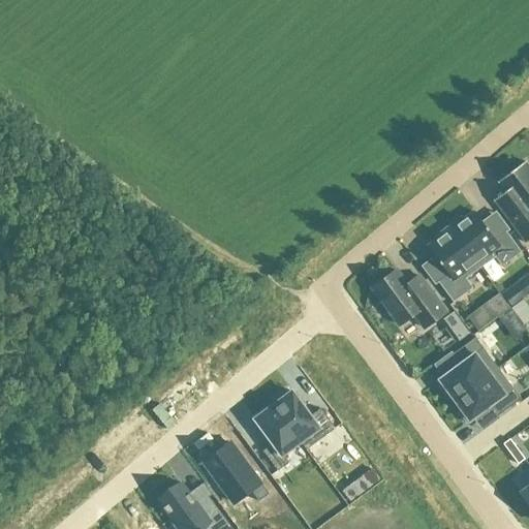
[(507,217),(527,244),(528,241),(528,166),(526,162),(499,182),(506,192),(507,193),(496,201),(507,217)]
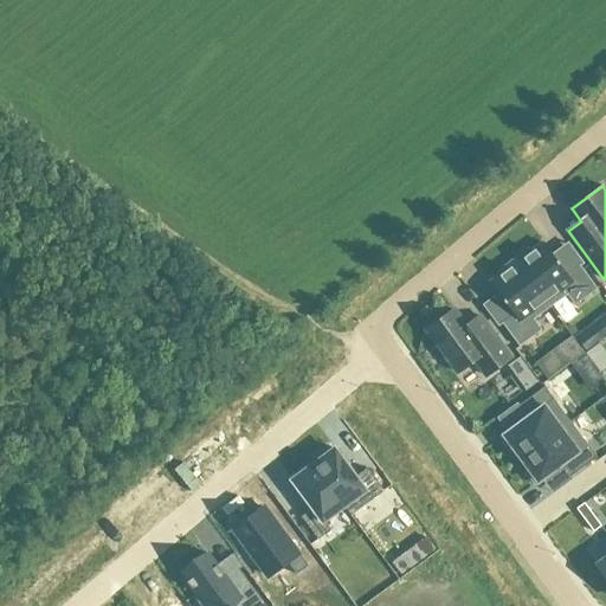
[(567,295),(575,305),(598,289),(580,265),(567,275),(545,244),(532,253),(529,250),(515,259),(550,307),(567,295)]
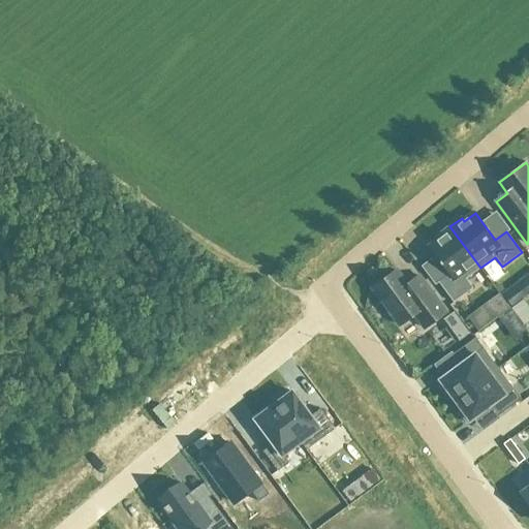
[(480,268),(449,226),(438,235),(440,239),(429,247),(448,274),(438,282),(454,303),(473,288),(466,279),(480,268)]
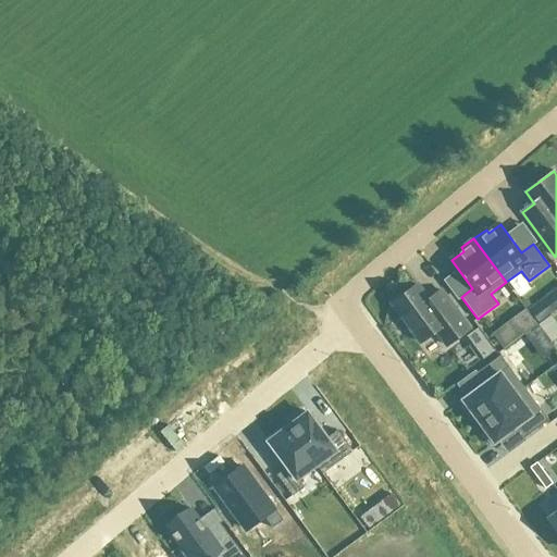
[(442,291),(429,300),(418,285),(393,304),(421,343),(436,331),(447,346),(470,330),(442,291)]
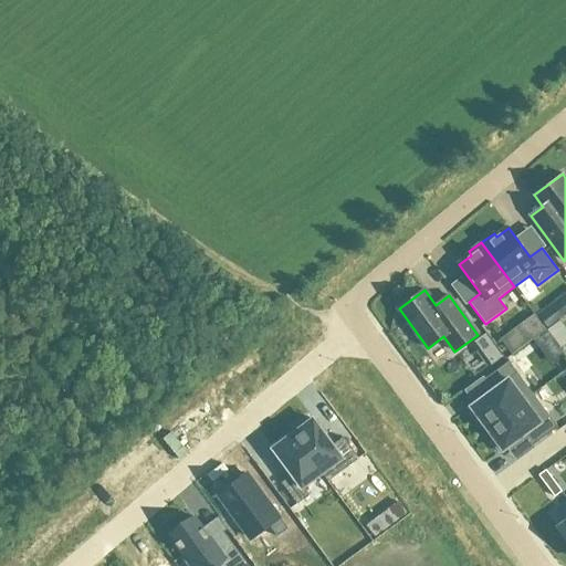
[(481,419),(488,428),(533,395),(509,362),(484,379),(492,390),(468,409),(477,422),(481,419)]
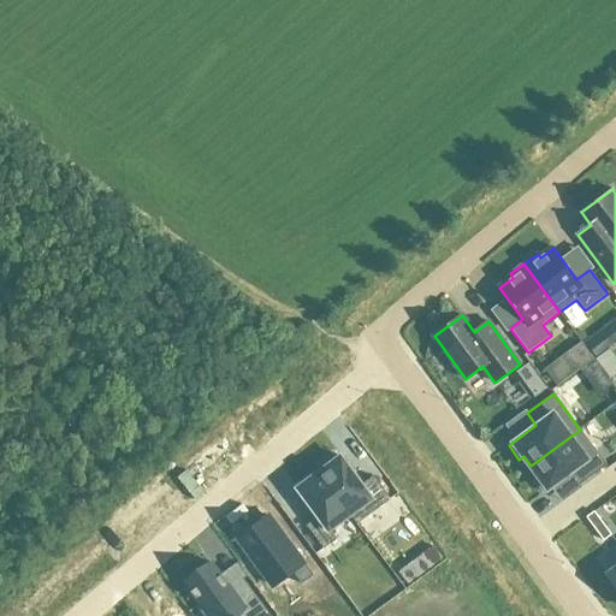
[(580,430),(531,466),(538,477),(533,479),(544,493),(570,473),(580,485),(606,465),(580,430)]
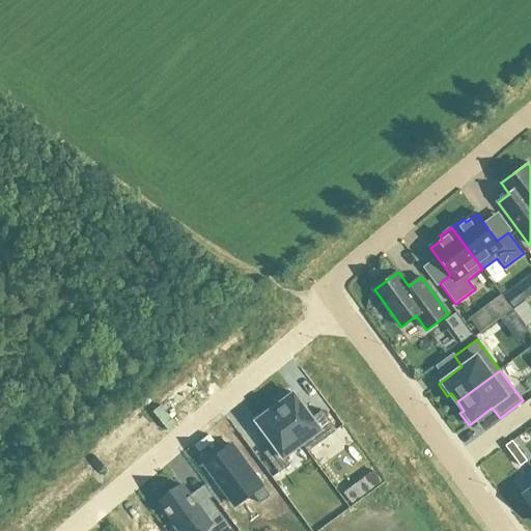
[(275,407),(302,444),(308,451),(337,430),(323,410),(312,418),(294,393),(290,395),(287,392),(275,401),(278,404),(275,407)]
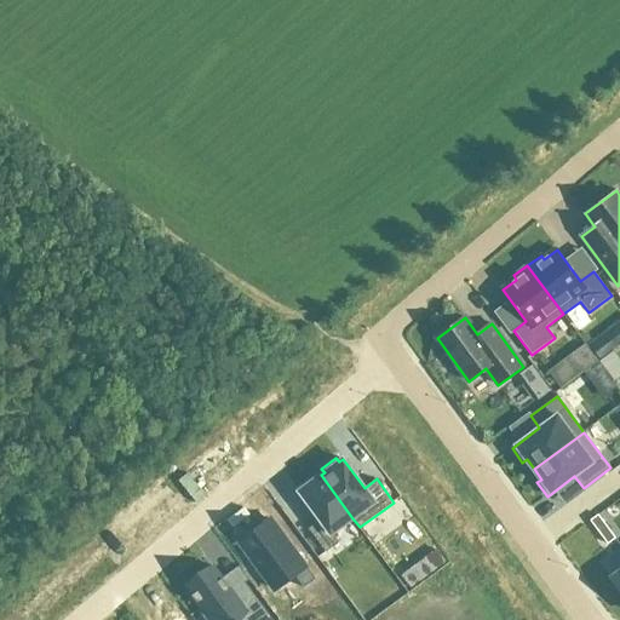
[(332,533),(352,518),(321,475),(299,492),(321,520),(309,529),(326,552),(339,543),(332,533)]
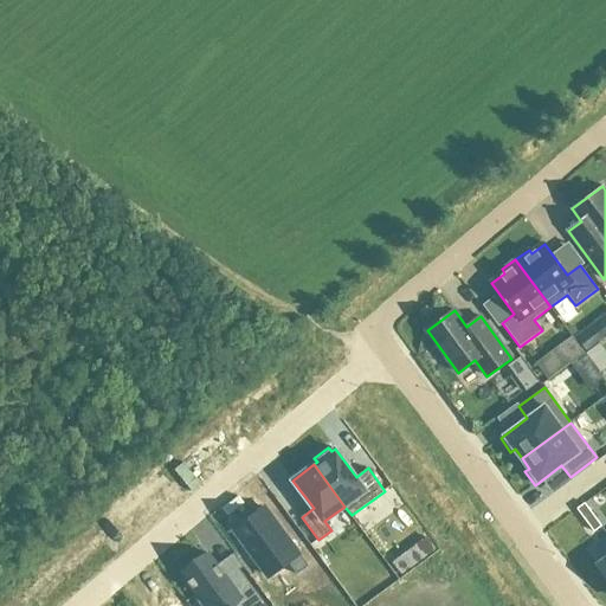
[(594,517),(586,505),(578,511),(586,522),(594,517)]
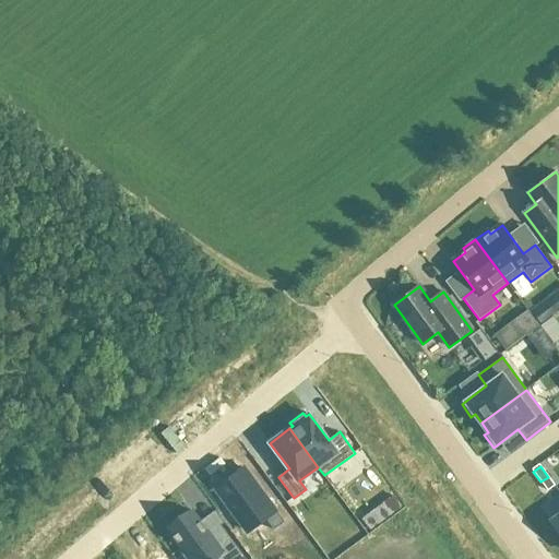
[(274,510),(244,468),(216,488),(248,532),(265,519),(274,530),(285,522),(275,509),(274,510)]
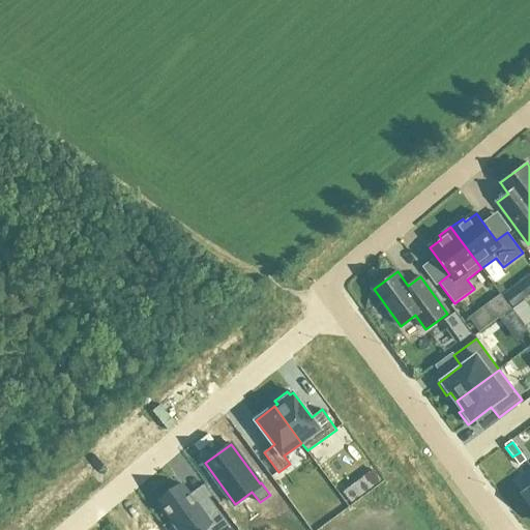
[(520,452),(512,457),(520,467),(527,462),(520,452)]
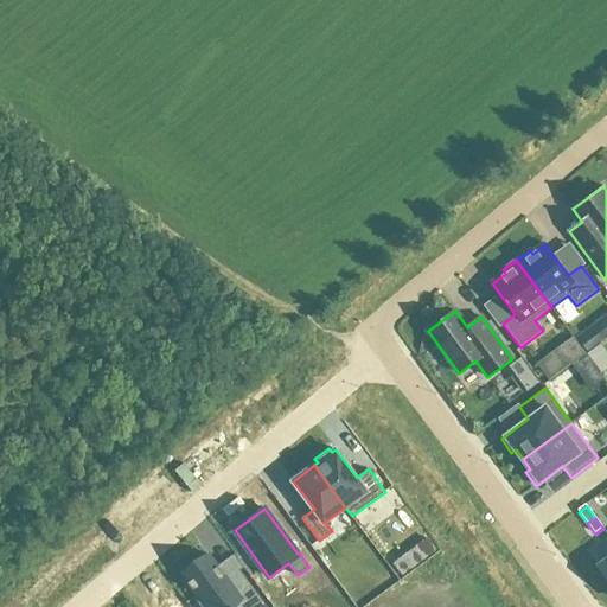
[(209,555),(184,574),(200,598),(196,601),(199,606),(267,606),(240,569),(227,579),(209,555)]
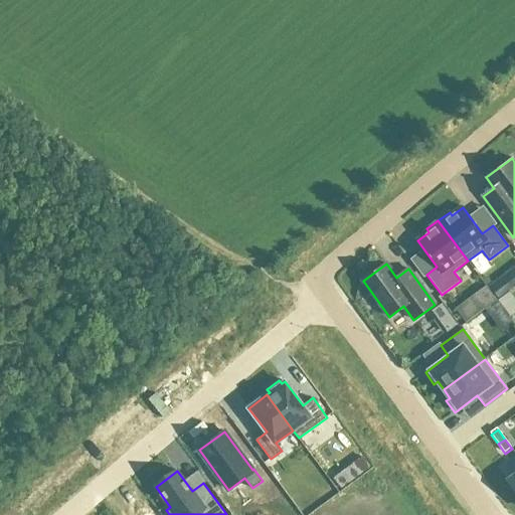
[(306,513),(316,506),(307,493),(297,501),(306,513)]
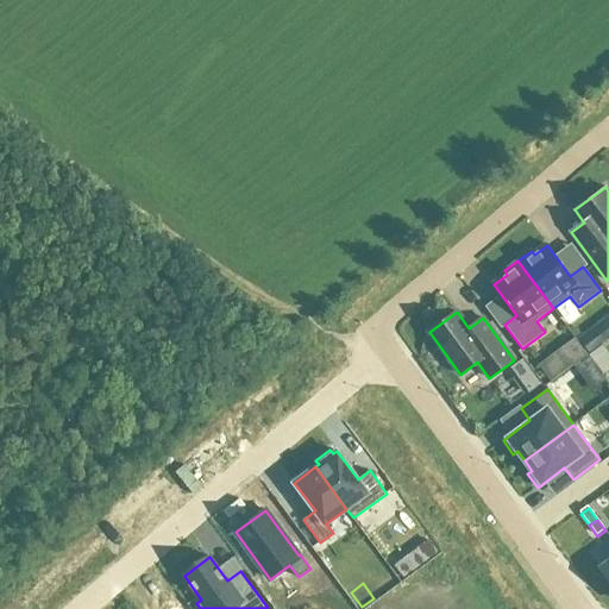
[(173,608),(163,596),(144,608),(173,608)]
